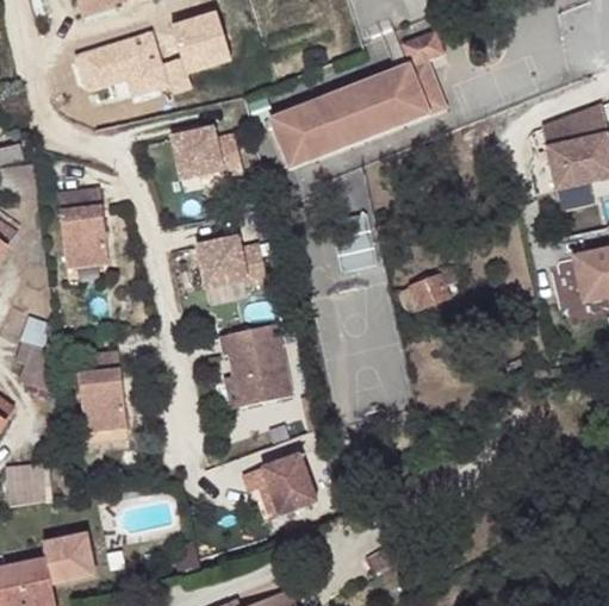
[(86,0),(79,2),(81,13),(116,2),(115,0),(86,0)]
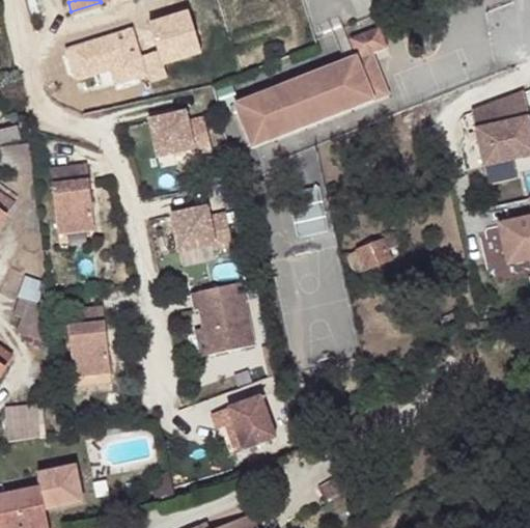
[(338,0),(345,18),(388,1),(388,0),(338,0)]
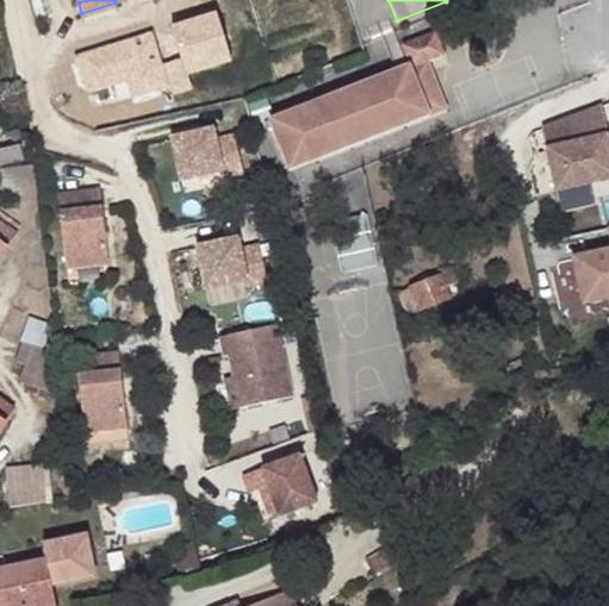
[(445,52),(435,29),(401,42),(408,62),(410,67),(411,66),(445,52)]
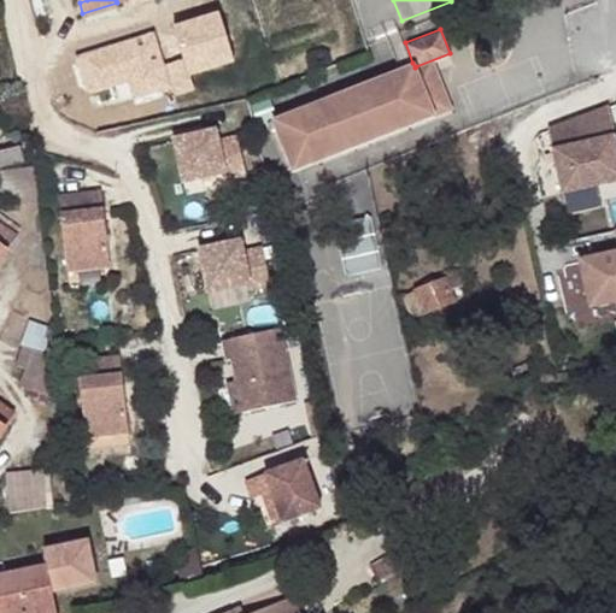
[(156,30),(81,48),(94,104),(169,87),(156,30)]
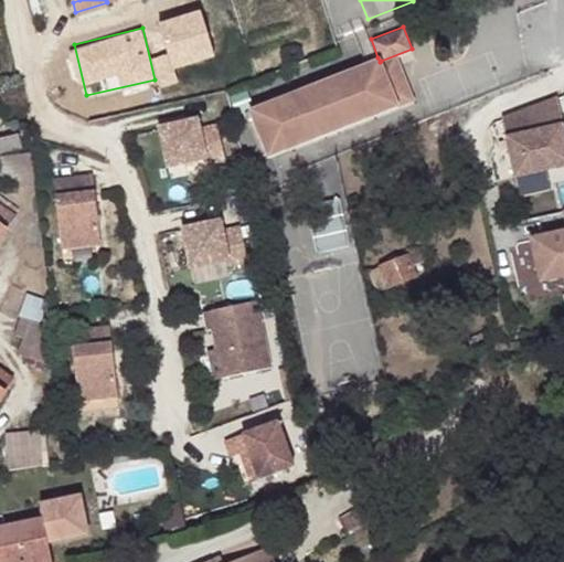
[(405,76),(396,55),(381,61),(383,67),(390,82),(405,76)]
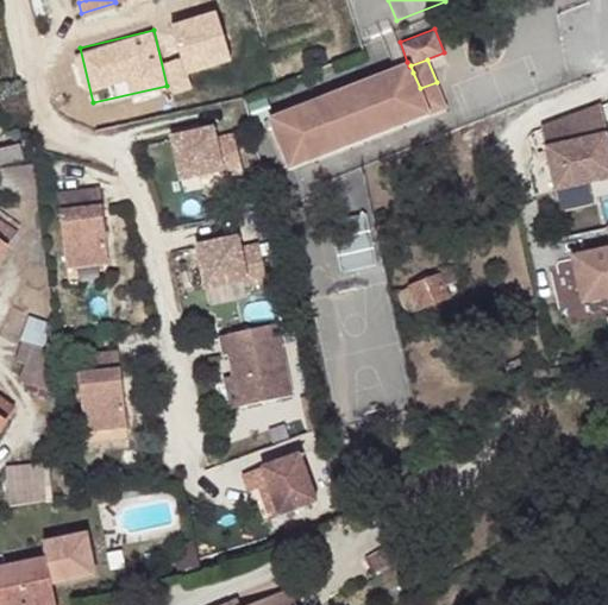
[(407,62),(267,117),(271,127),(413,73),(411,65),(409,67),(407,62)]
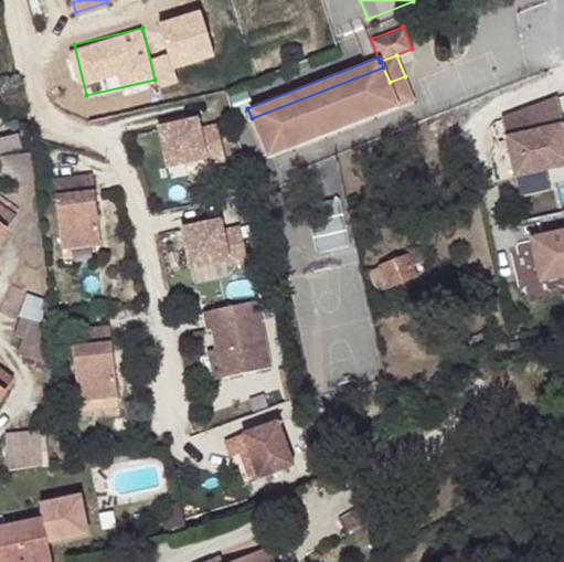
[(390,82),(383,67),(252,118),(267,156),(413,98),(405,76),(390,82)]
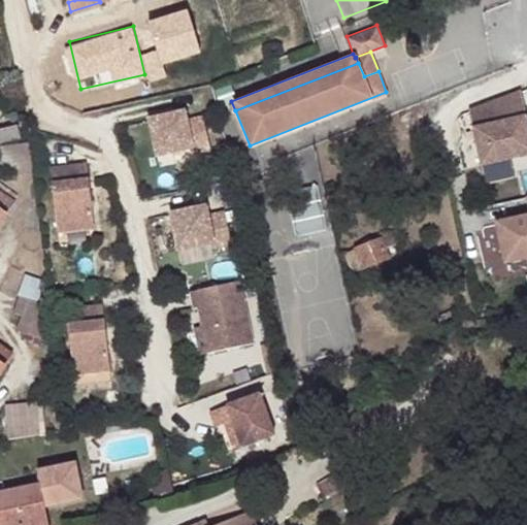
[(526,119),(522,95),(496,101),(501,125),(526,119)]
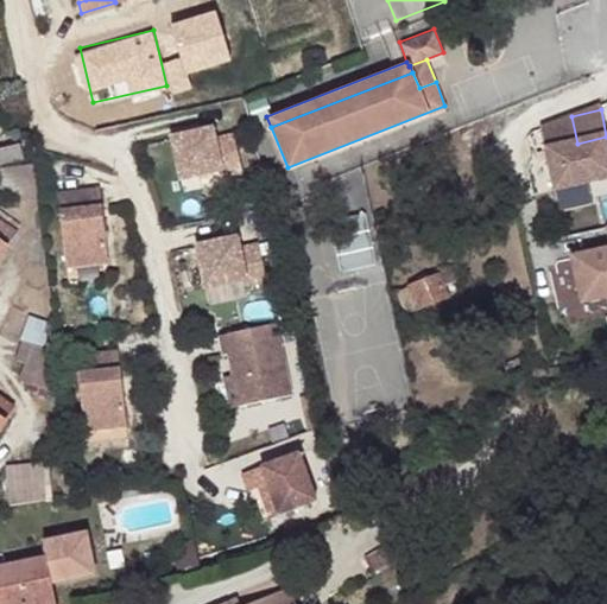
[(577,144),(571,116),(541,122),(554,183),(606,171),(606,138),(606,137),(577,144)]
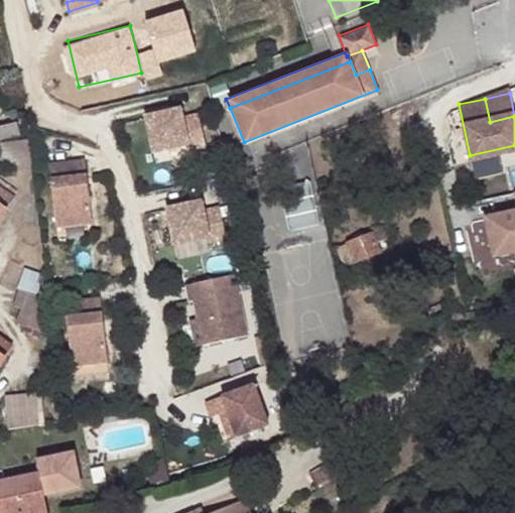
[(180,106),(145,113),(152,149),(186,142),(187,147),(205,143),(198,112),(182,115),(180,106)]
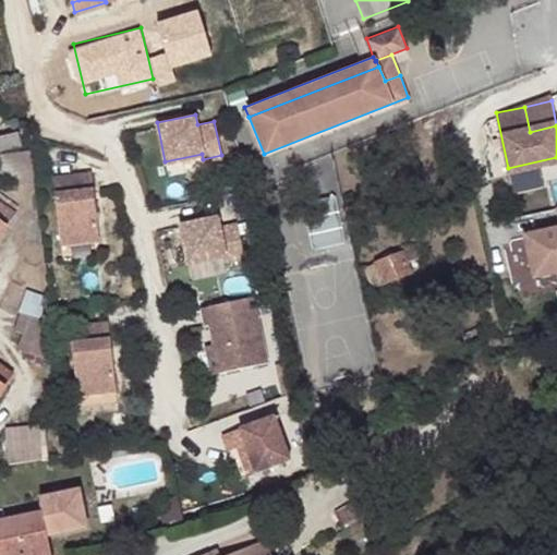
[(21,143),(17,130),(0,133),(0,149),(21,143)]
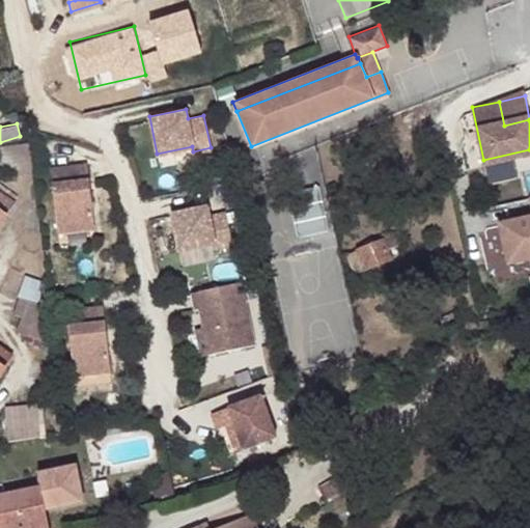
[(32,167),(30,145),(0,148),(0,156),(3,155),(5,170),(32,167)]
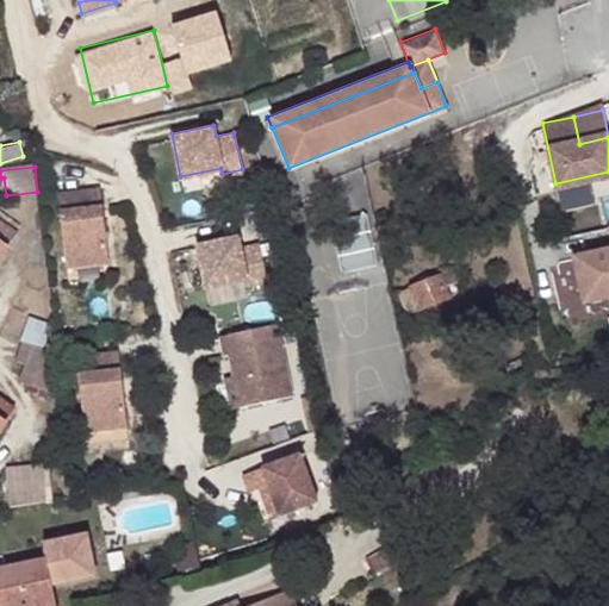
[(99,186),(57,192),(66,266),(109,261),(99,186)]
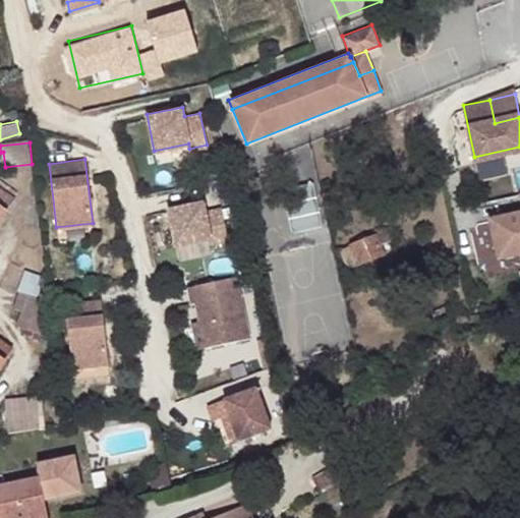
[(0,205),(5,208),(13,197),(0,187),(0,205)]
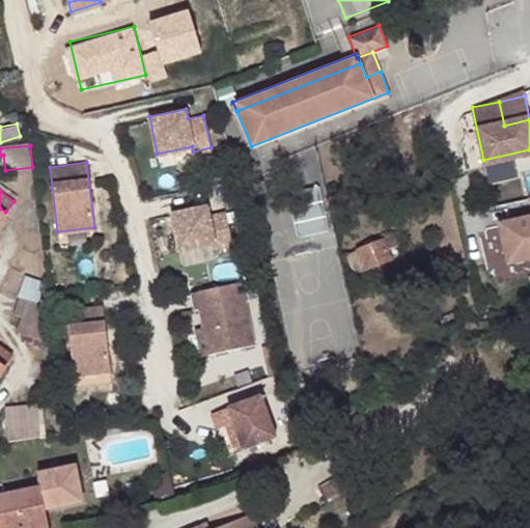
[(529,203),(529,213),(498,221),(507,260),(529,254),(529,193),(528,194),(529,203)]
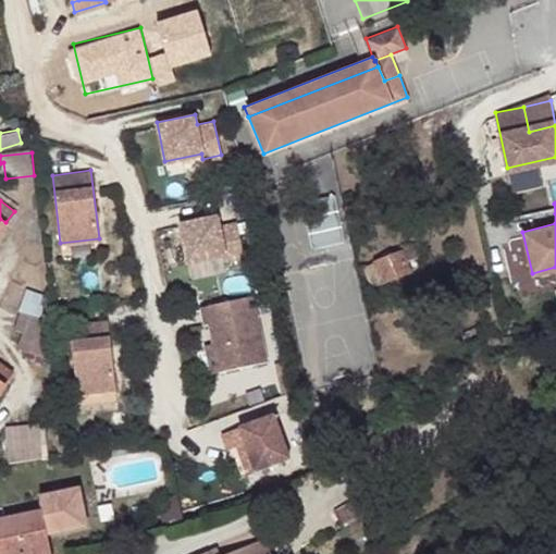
[(215,214),(177,223),(186,261),(223,253),(224,258),(242,255),(235,220),(218,224),(215,214)]
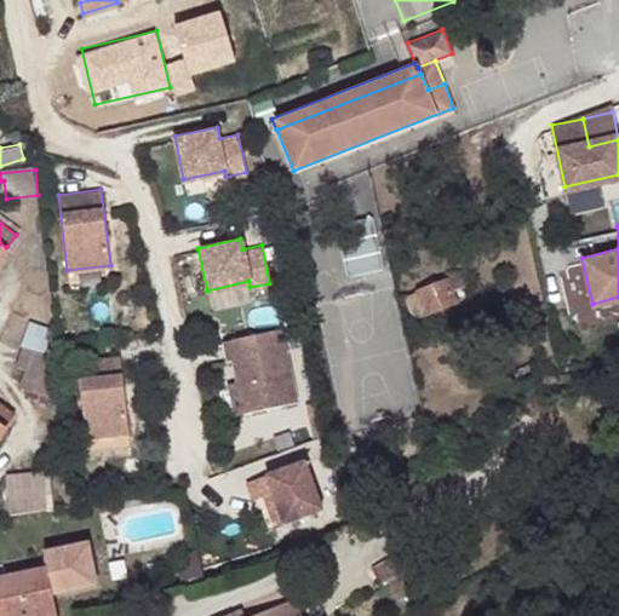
[(416,316),(459,300),(450,275),(406,291),(416,316)]
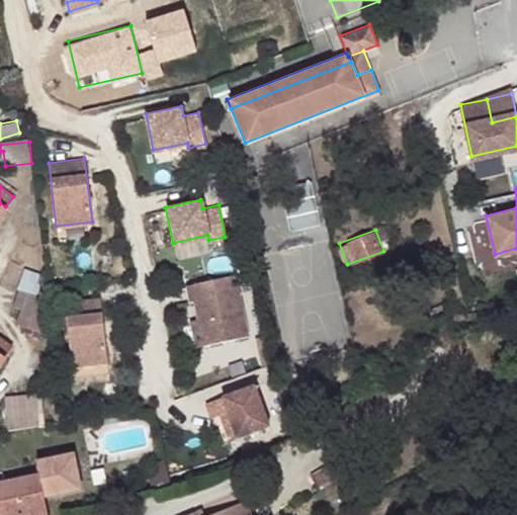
[(235,273),(185,284),(189,301),(193,301),(197,318),(203,344),(248,334),(235,273)]
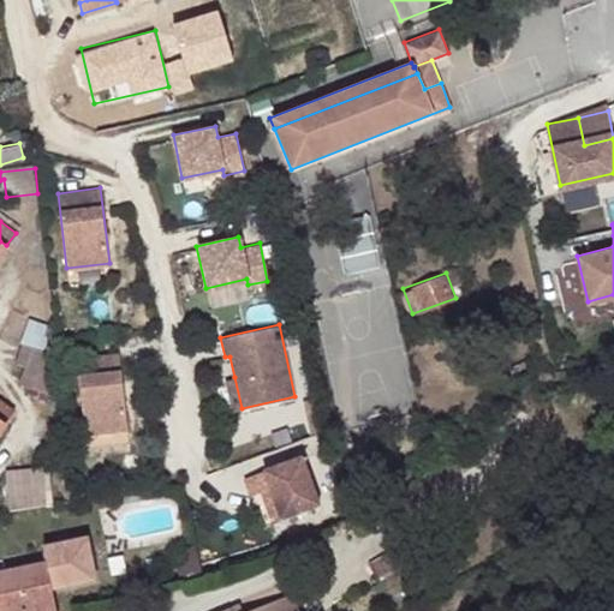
[(57,354),(22,341),(15,360),(16,361),(25,364),(59,377),(57,354)]
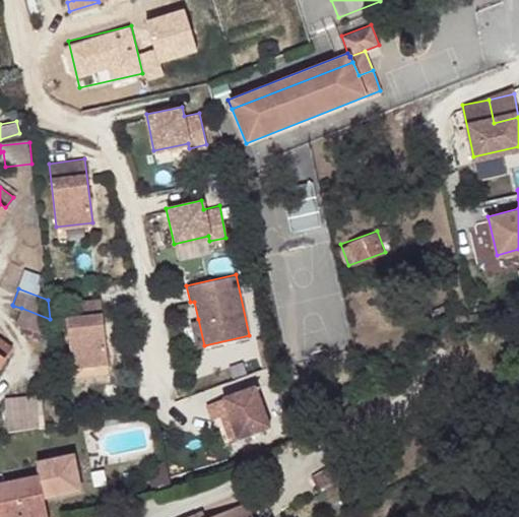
[(101,298),(64,302),(71,366),(108,362),(101,298)]
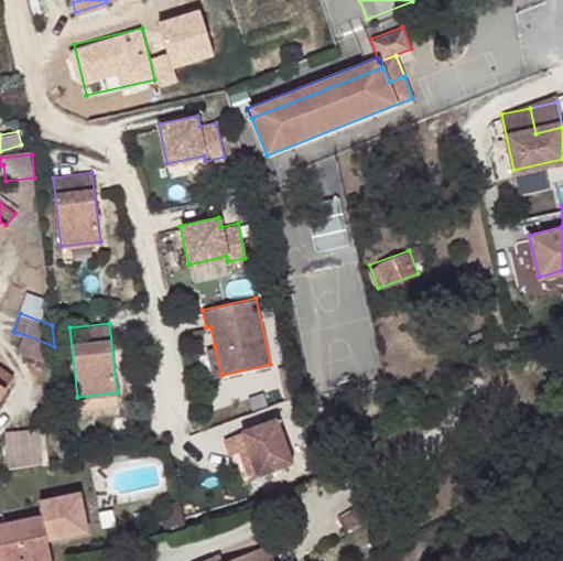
[(54,346),(23,334),(21,335),(17,351),(56,365),(54,346)]
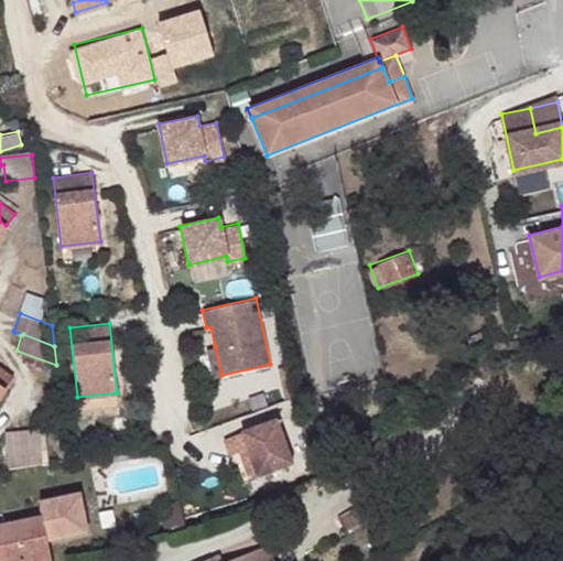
[(222,375),(215,346),(207,348),(213,377),(222,375)]
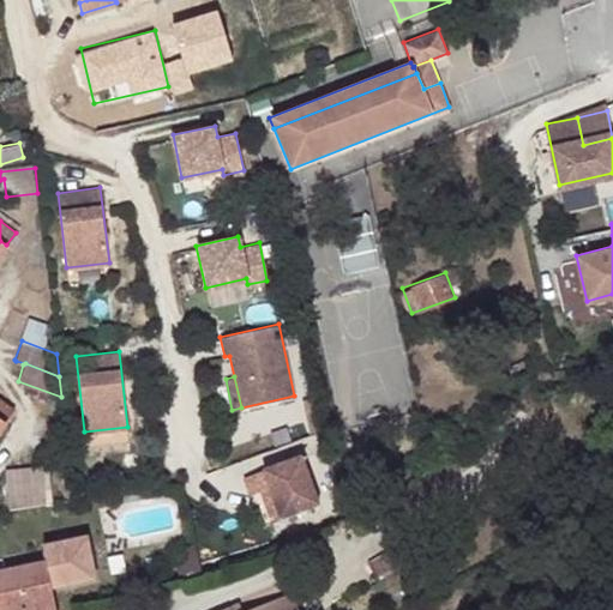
[(14,409),(0,398),(0,430),(6,422),(5,421),(14,409)]
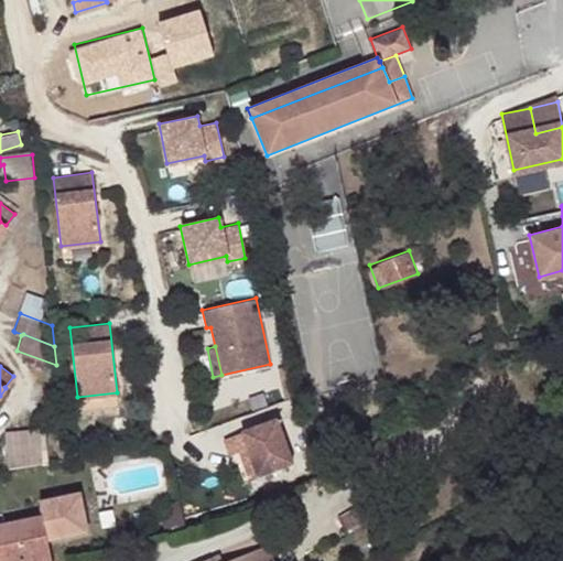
[(224,438),(229,453),(239,450),(247,446),(257,475),(292,462),(277,418),(224,438)]
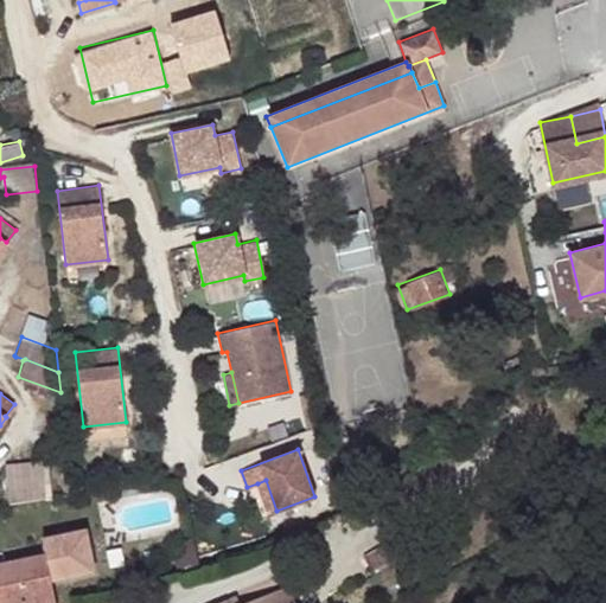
[(42,461),(5,464),(8,501),(45,495),(42,461)]
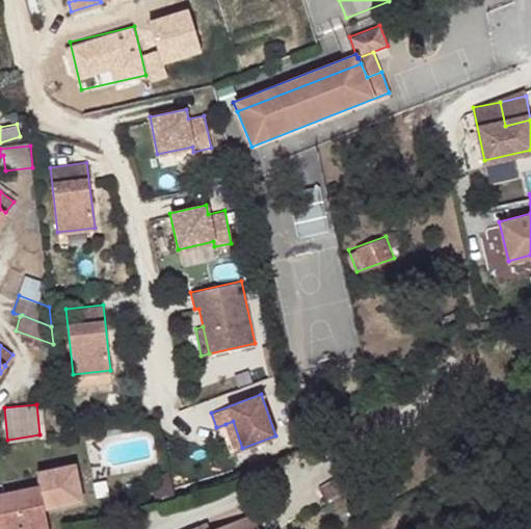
[(233,421),(226,424),(235,451),(242,448),(233,421)]
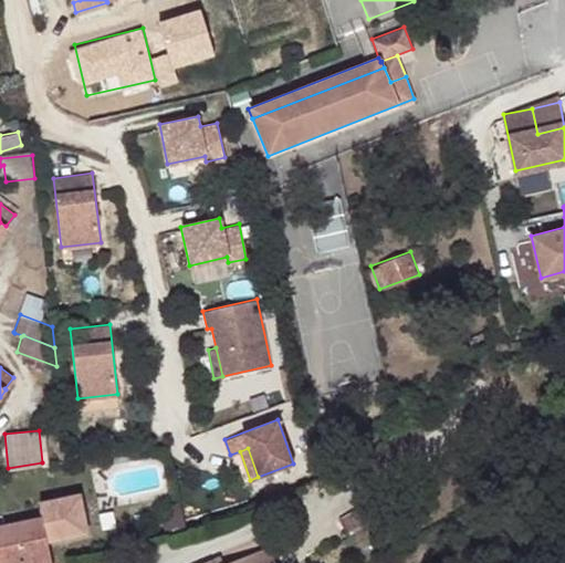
[(79,494),(69,497),(76,535),(87,533),(79,494)]
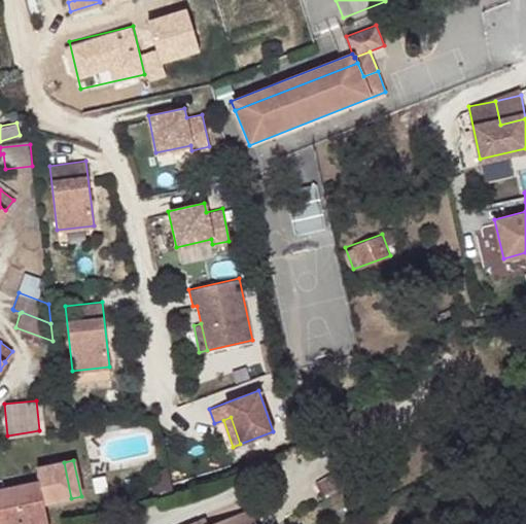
[(39,482),(0,490),(0,523),(47,523),(44,503),(71,498),(64,462),(36,468),(39,482)]
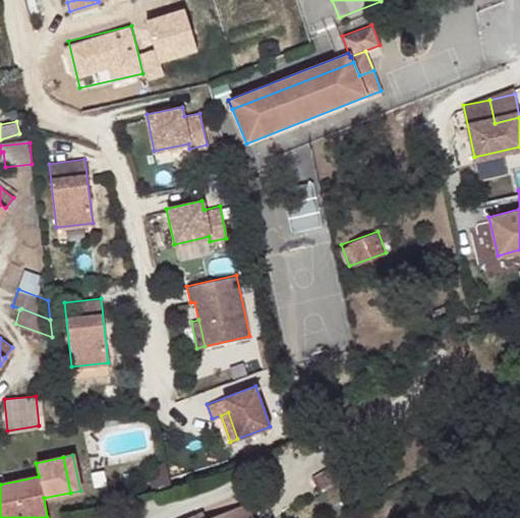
[(348,473),(340,460),(316,474),(325,487),(348,473)]
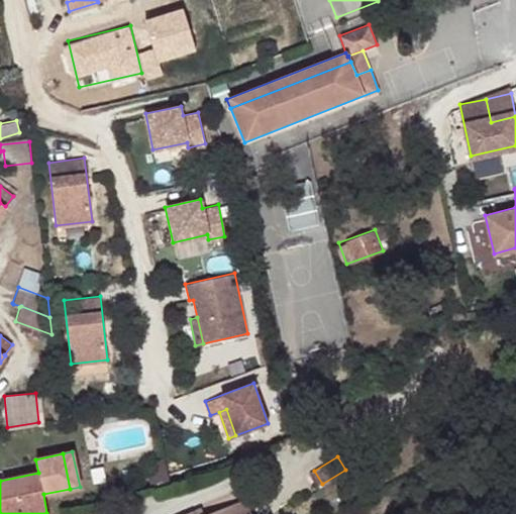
[(170,486),(166,463),(156,465),(158,475),(148,477),(150,489),(170,486)]
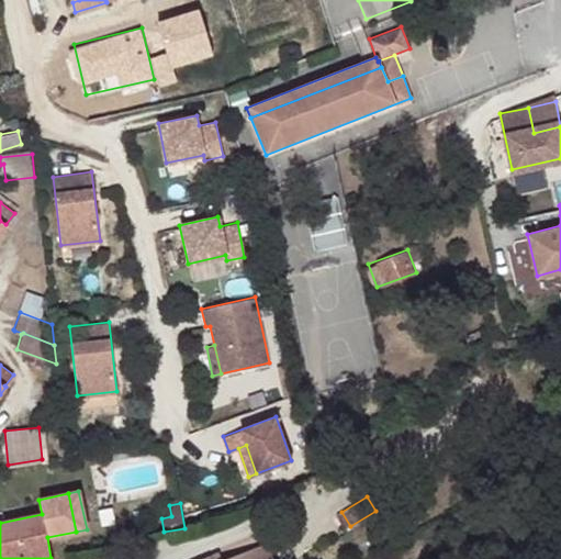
[(350,526),(341,512),(336,514),(345,529),(350,526)]
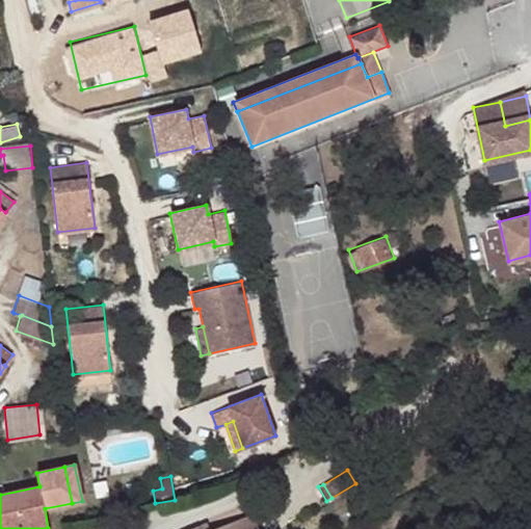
[(212,528),(198,528),(198,527),(192,528),(258,528),(251,512),(212,528)]
